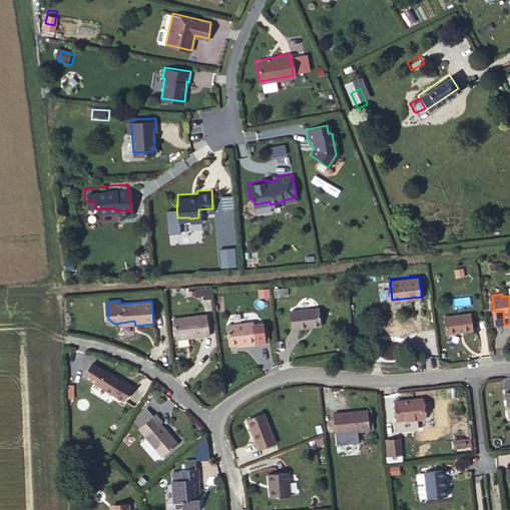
[(291,309),(292,315),(320,313),(320,307),(291,309)]
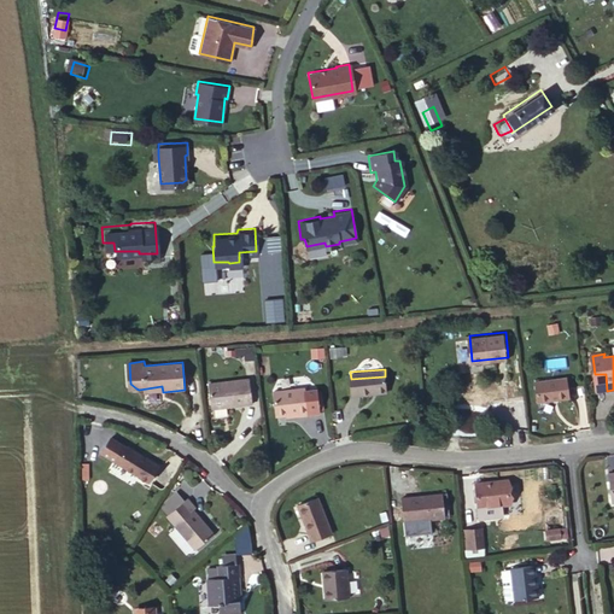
[(606,374),(595,374),(596,392),(607,391),(606,374)]
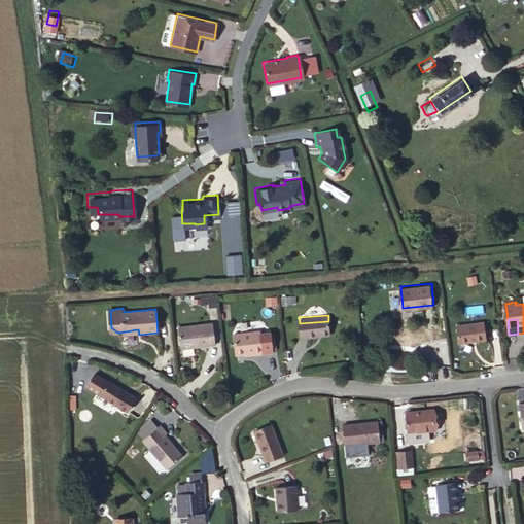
[(328,321),(300,323),(301,337),(330,334),(328,321)]
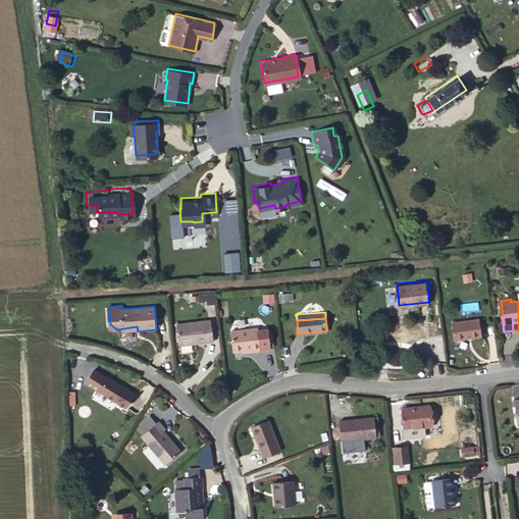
[(456,338),(482,336),(480,319),(455,321),(456,338)]
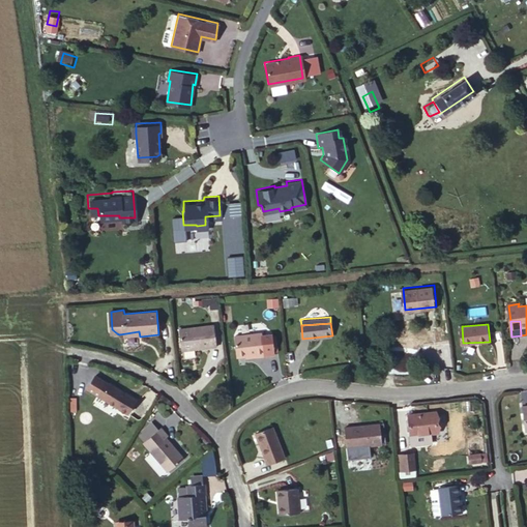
[(181,348),(216,345),(215,325),(180,327),(181,348)]
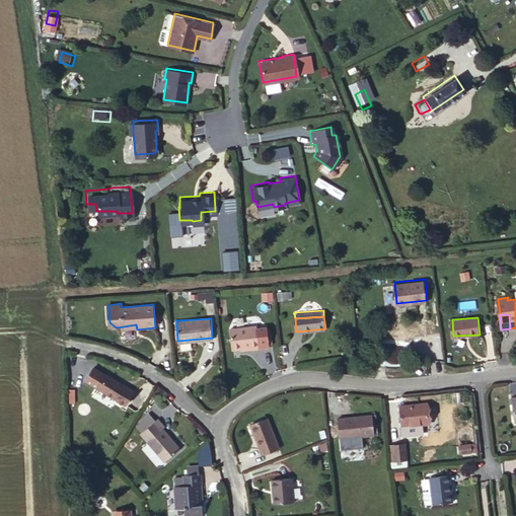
[(230,325),(231,345),(249,344),(249,347),(268,345),(267,325),(256,325),(256,324),(230,325)]
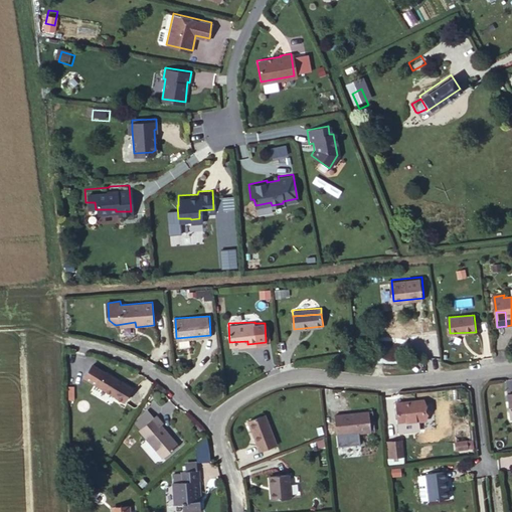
[(101,385),(128,402),(137,389),(109,372),(101,385)]
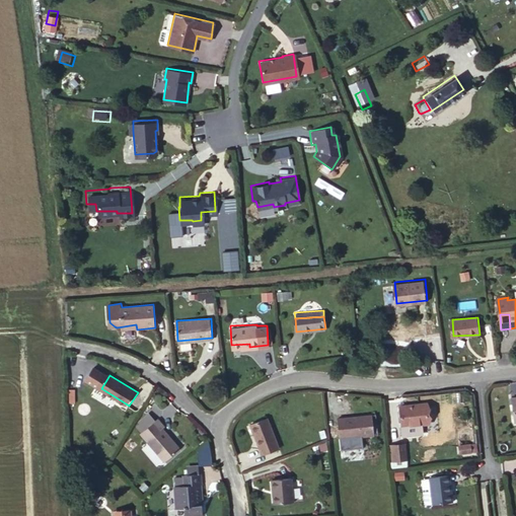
[(404,427),(429,424),(427,406),(401,410),(404,427)]
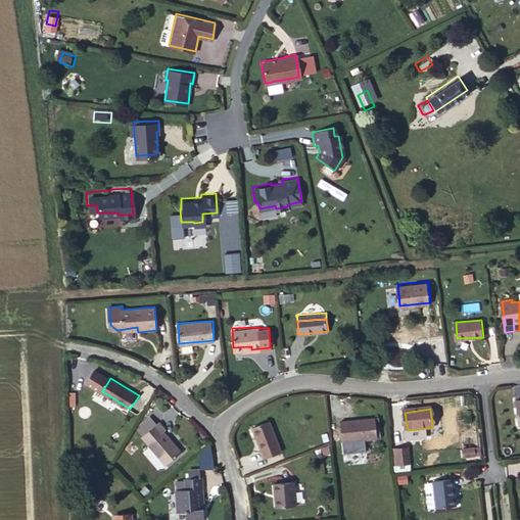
[(346,443),(380,438),(377,418),(342,422),(346,443)]
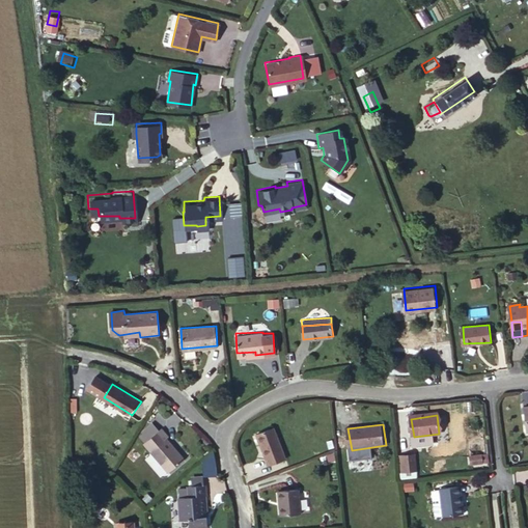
[(145,448),(169,477),(185,464),(167,444),(170,441),(163,434),(160,436),(154,426),(144,436),(145,437),(141,441),(146,447),(145,448)]
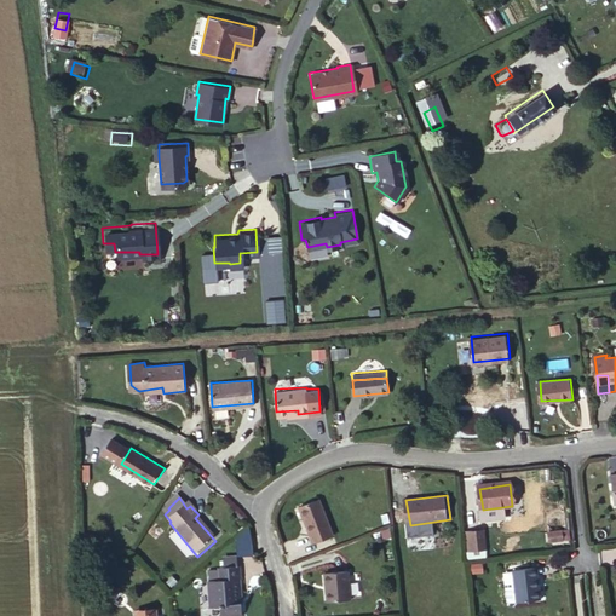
[(314,546),(334,537),(321,501),(300,510),(314,546)]
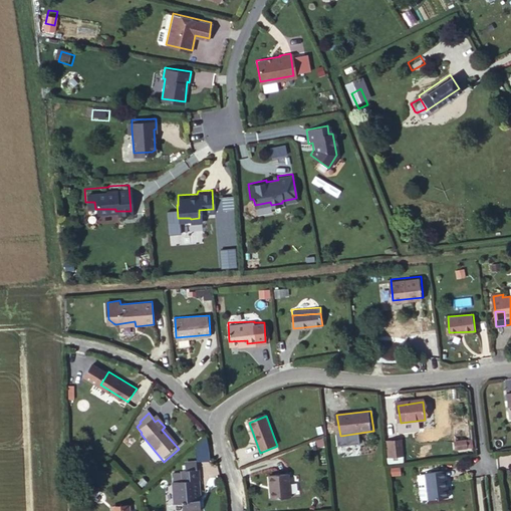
[(458,450),(473,448),(472,440),(457,442),(458,450)]
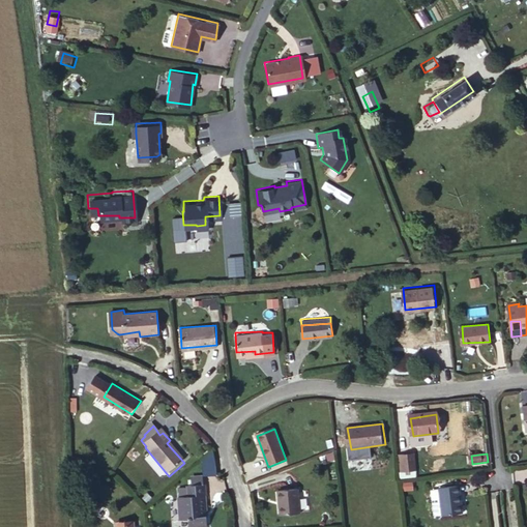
[(404,478),(416,477),(414,457),(402,457),(404,478)]
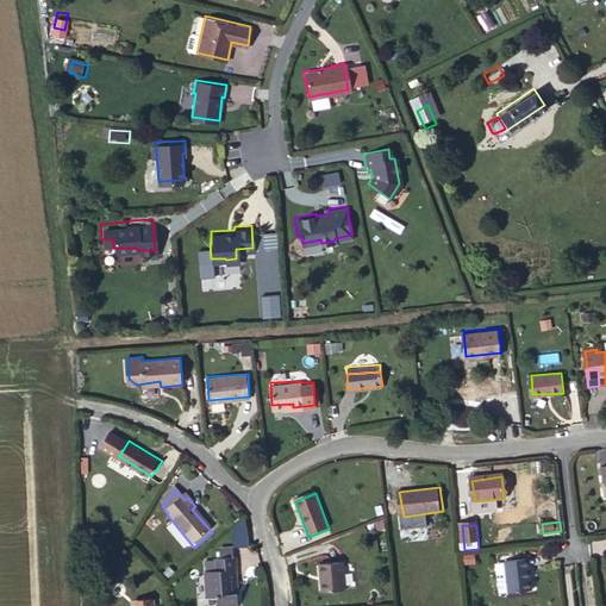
[(236,550),(250,549),(250,528),(236,528),(236,550)]
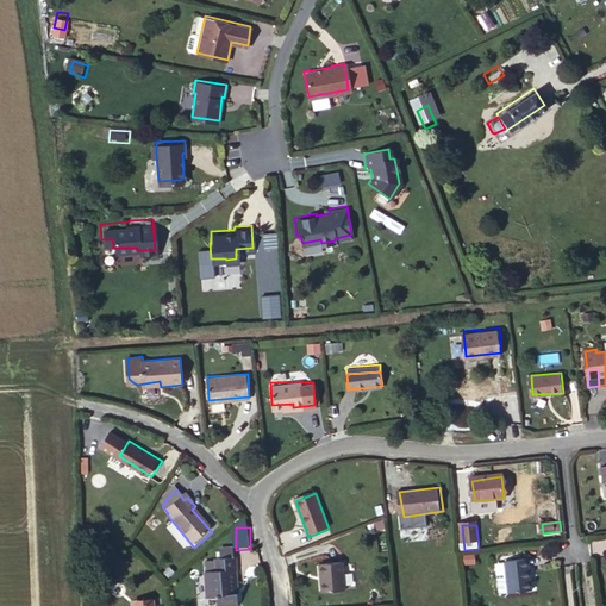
[(222,600),(223,605),(241,605),(232,548),(223,550),(220,554),(220,561),(205,563),(210,601),(222,600)]
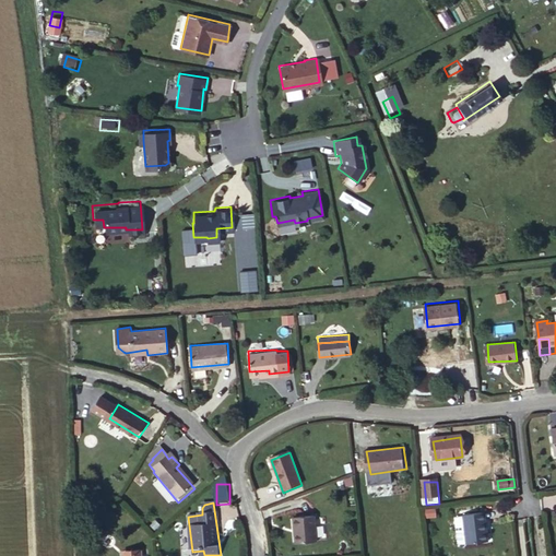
[(464,515),(466,532),(468,544),(487,541),(485,512),(464,515)]
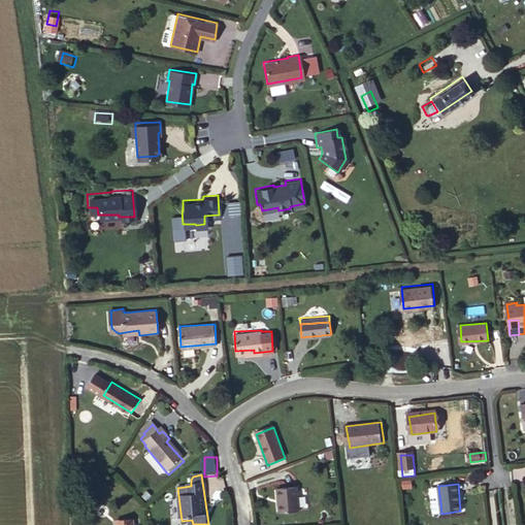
[(282,511),(300,510),(298,485),(280,487),(282,511)]
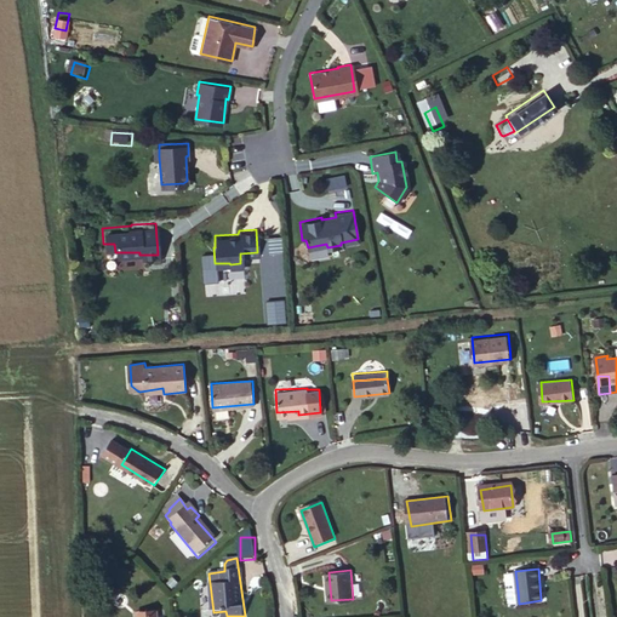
[(519,604),(518,590),(508,592),(508,600),(512,603),(519,604)]
